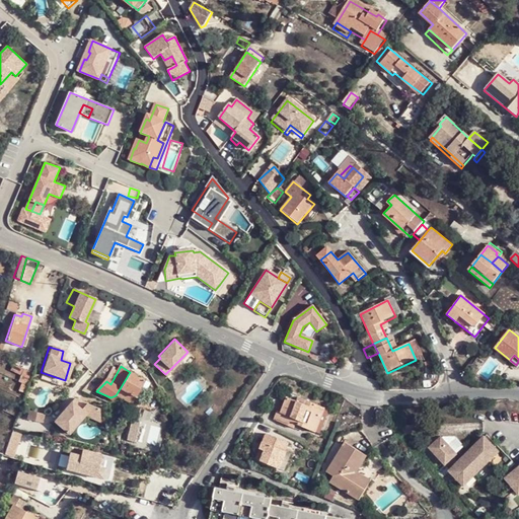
[(20,377),(29,381),(32,372),(23,369),(20,377)]
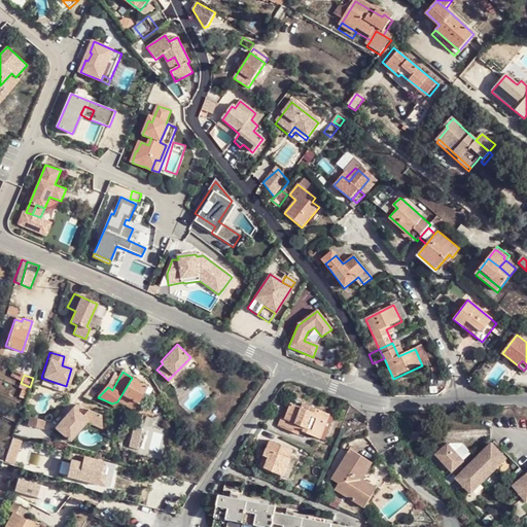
[(66,386),(41,378),(39,386),(61,393),(66,386)]
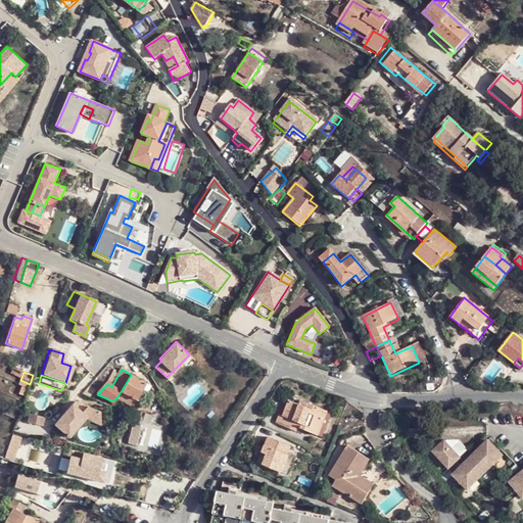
[(131,375),(116,398),(132,408),(137,399),(142,402),(151,387),(146,383),(131,375)]
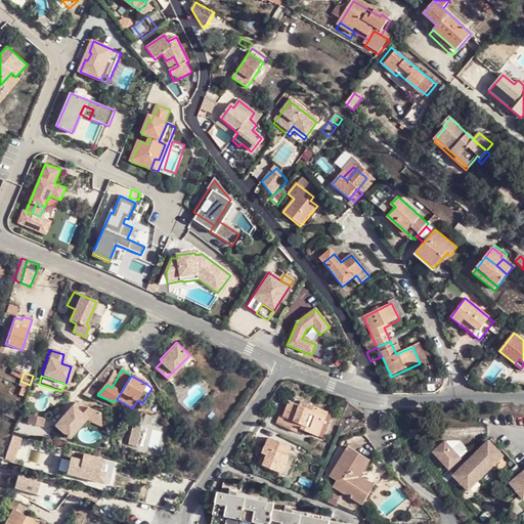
[(288,423),(294,425),(293,428),(306,434),(317,409),(303,403),(292,398),(291,402),(284,399),(279,410),(272,407),(267,419),(287,427),(288,423)]
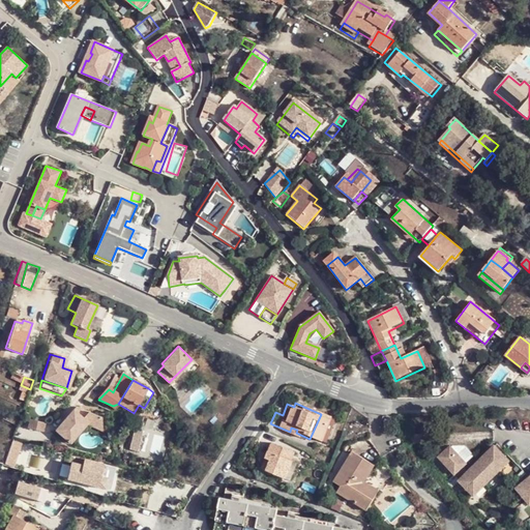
[(72,410),(54,431),(69,444),(86,424),(87,423),(82,419),(77,414),(72,410)]
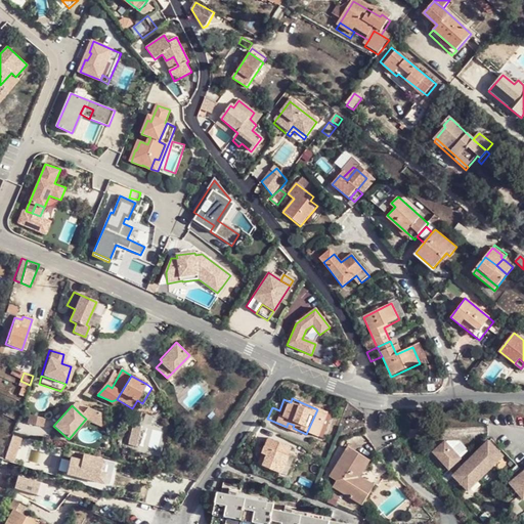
[(86,419),(85,420),(100,426),(99,413),(86,407),(81,415),(86,419)]
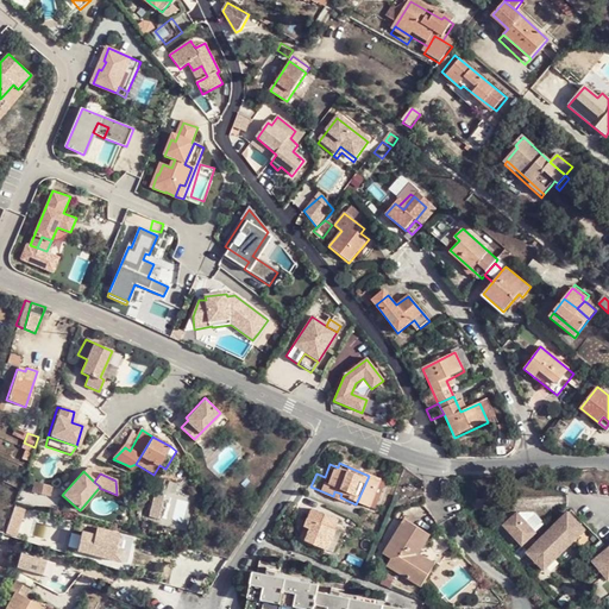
[(377,479),(369,476),(356,504),(365,508),(377,479)]
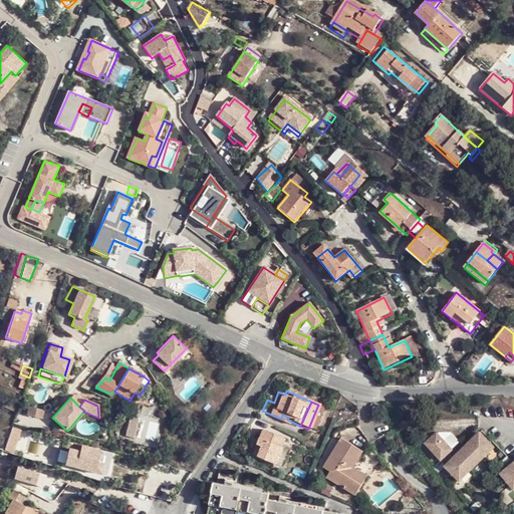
[(43,410),(28,406),(26,415),(41,419),(43,410)]
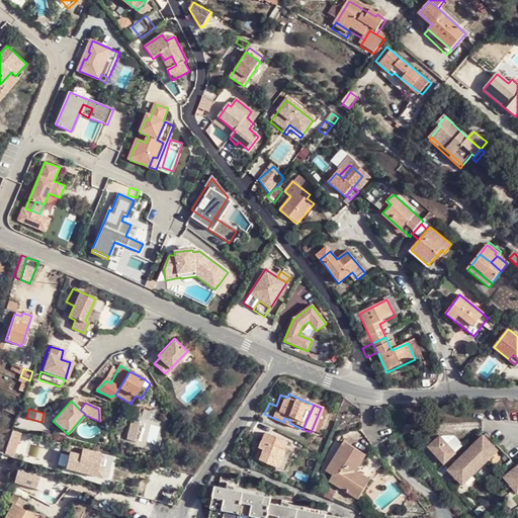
[(127,420),(125,440),(136,440),(138,421),(127,420)]
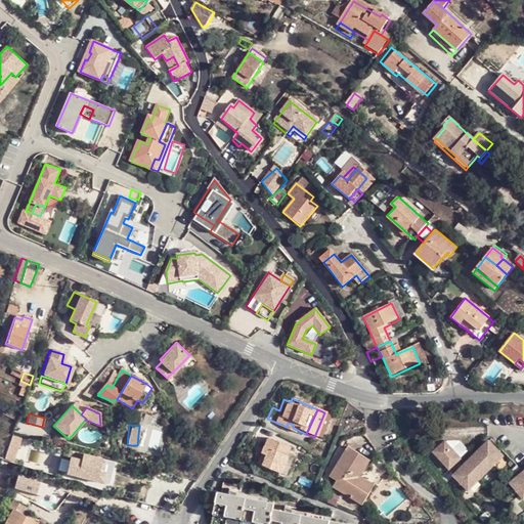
[(14,433),(5,459),(13,462),(23,436),(14,433)]
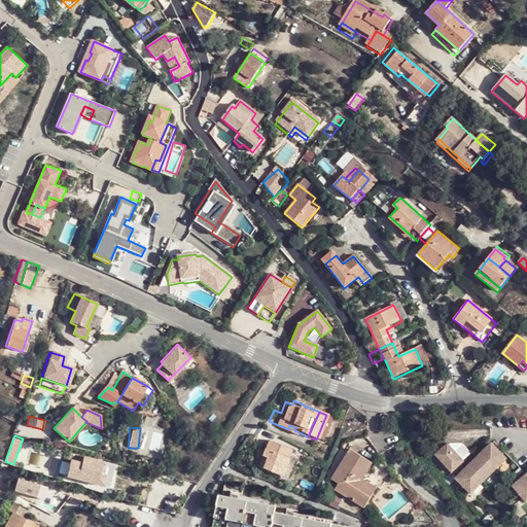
[(275,473),(283,455),(286,448),(264,437),(254,457),(264,461),(260,467),(275,473)]
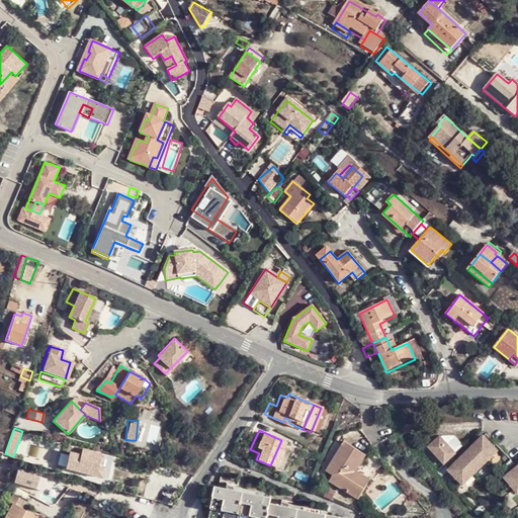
[(451,470),(456,466),(448,456),(453,451),(463,444),(453,432),(440,432),(428,441),(451,470)]
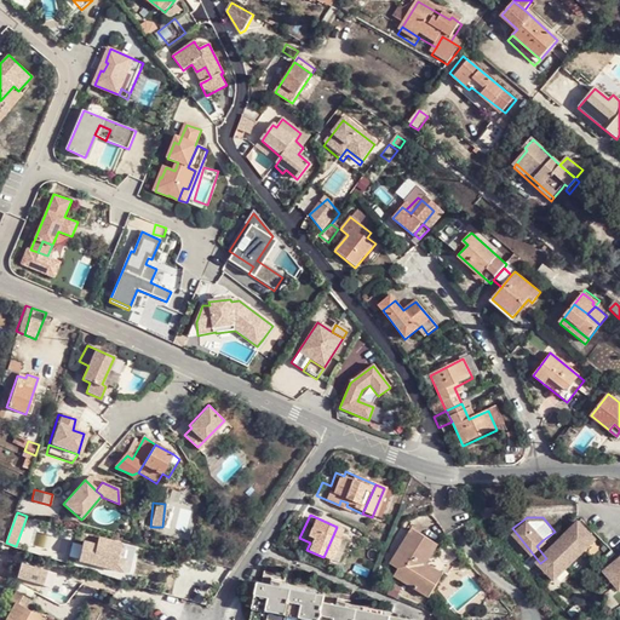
[(420,597),(429,584),(413,573),(420,560),(431,543),(403,524),(391,545),(401,551),(385,575),(420,597)]
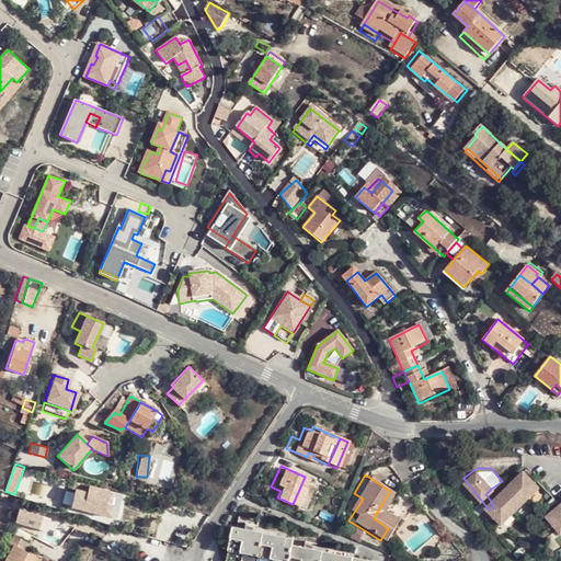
[(55,478),(47,476),(45,483),(52,485),(55,478)]
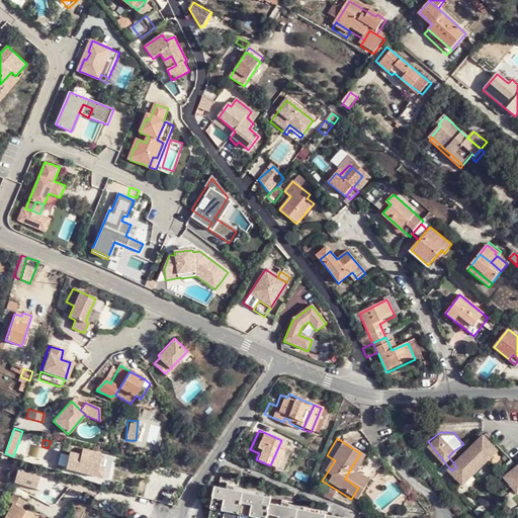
[(489,439),(461,461),(456,466),(451,470),(463,486),(501,454),(489,439)]
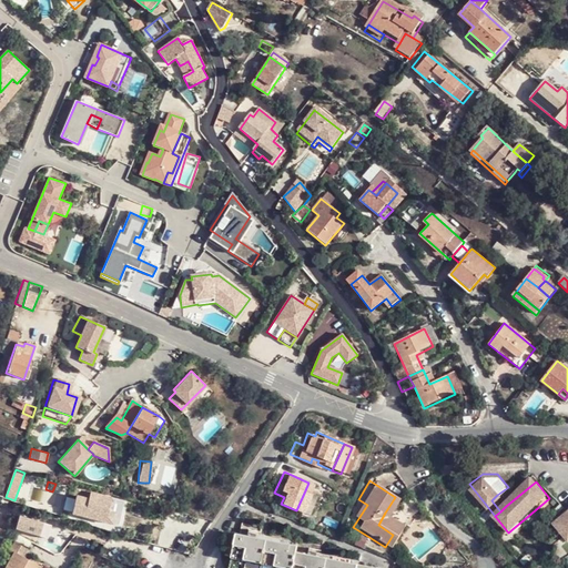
[(315,495),(305,490),(296,510),(306,515),(315,495)]
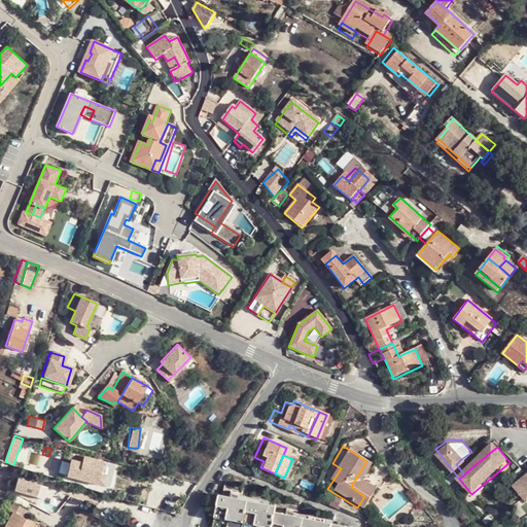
[(69,462),(68,464),(66,479),(111,488),(115,470),(103,468),(104,462),(85,457),(82,465),(69,462)]
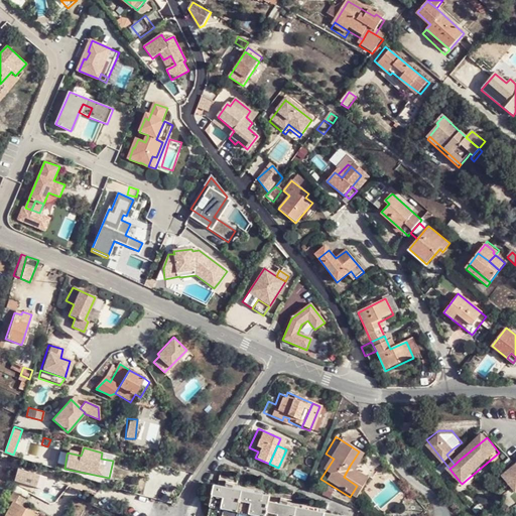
[(258,452),(249,447),(247,455),(255,458),(258,452)]
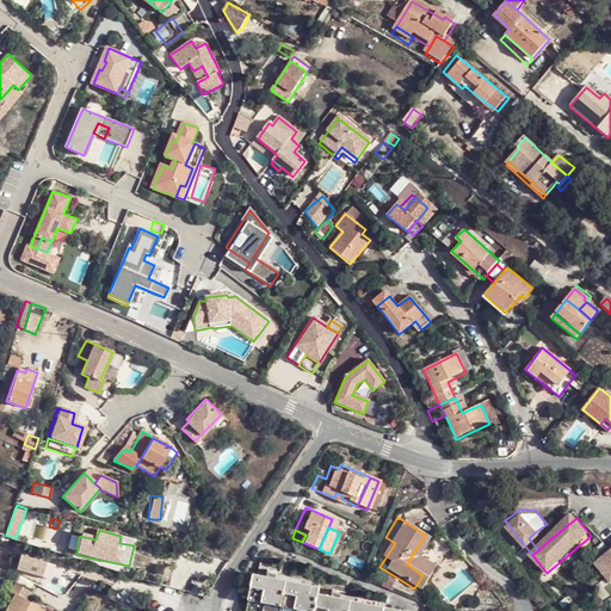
[(538,550),(544,544),(535,532),(529,538),(538,550)]
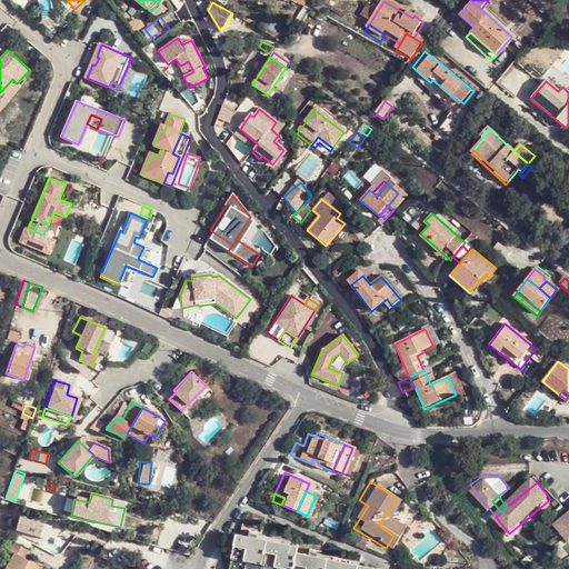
[(351,513),(353,528),(368,506),(359,500),(351,513)]
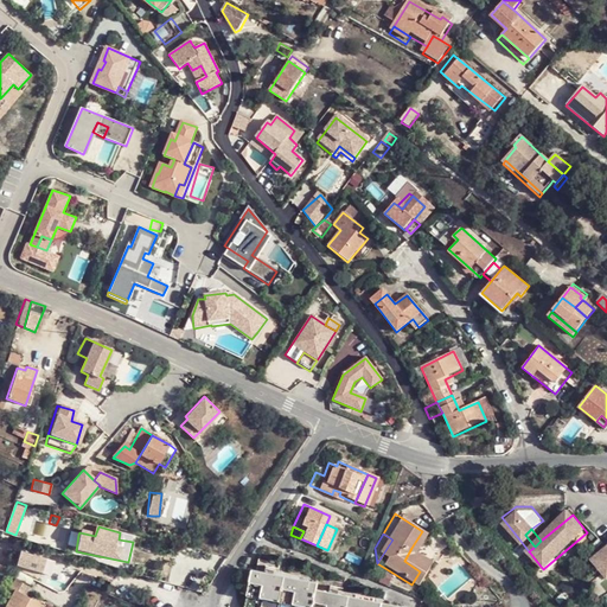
[(606,570),(606,547),(595,556),(606,570)]
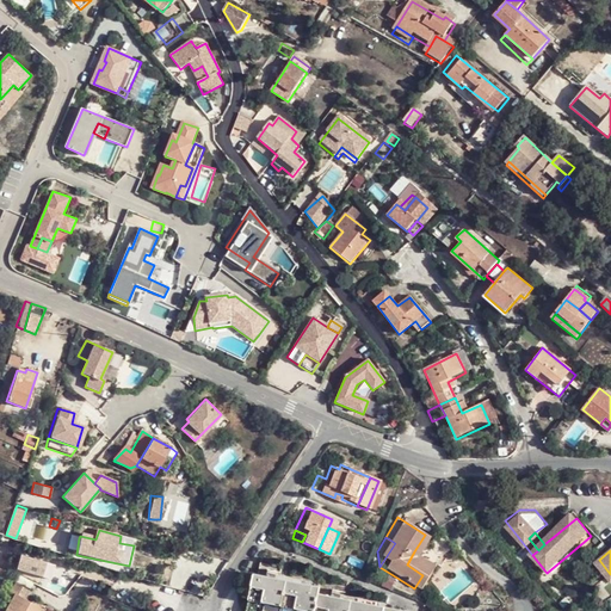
[(407,565),(423,575),(430,562),(414,551),(407,565)]
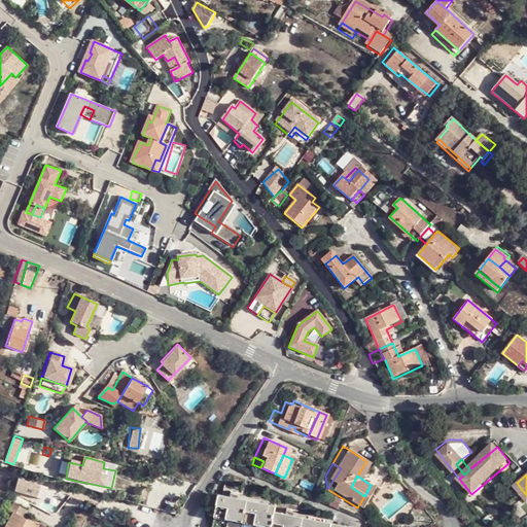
[(353,526),(354,526),(269,511),(270,503),(212,493),(205,526),(353,526)]
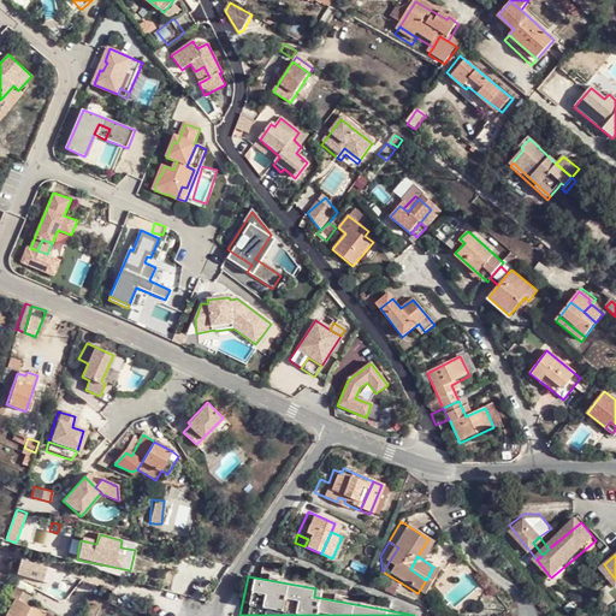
[(39,615),(41,614),(21,603),(27,593),(11,585),(5,596),(10,597),(0,615),(39,615)]
